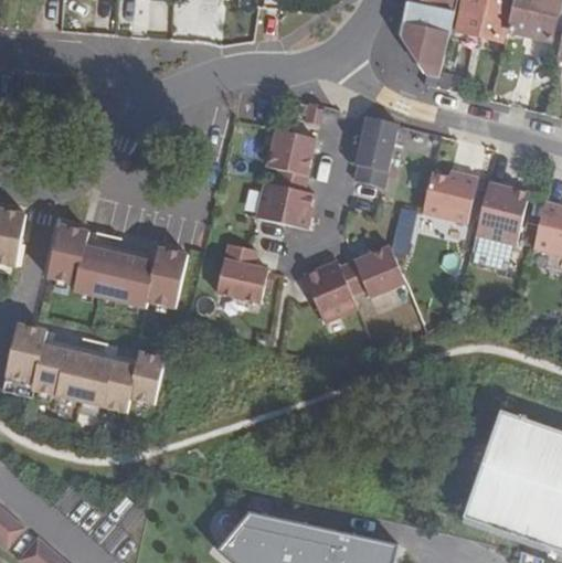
[(426,73),(424,83),(434,86),(455,0),(424,0),(434,2),(433,9),(409,3),(400,35),(426,73)]
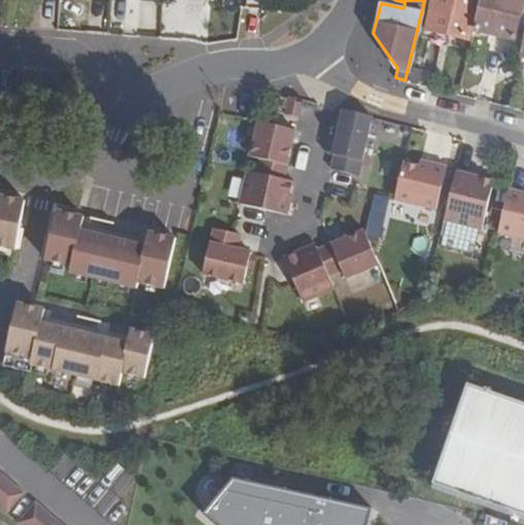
[(466,38),(476,0),(430,0),(424,28),(466,38)]
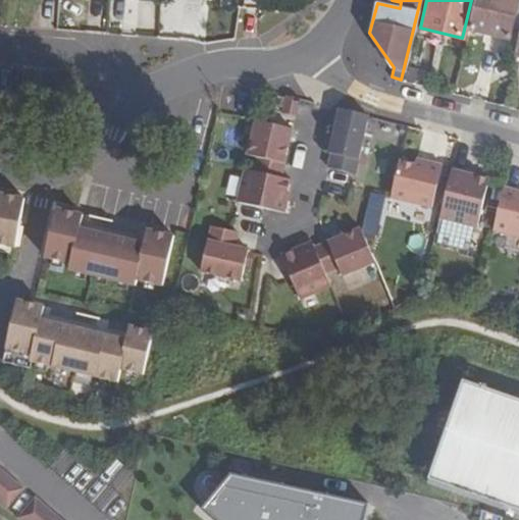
[(474,0),(468,28),(509,38),(518,0),(474,0)]
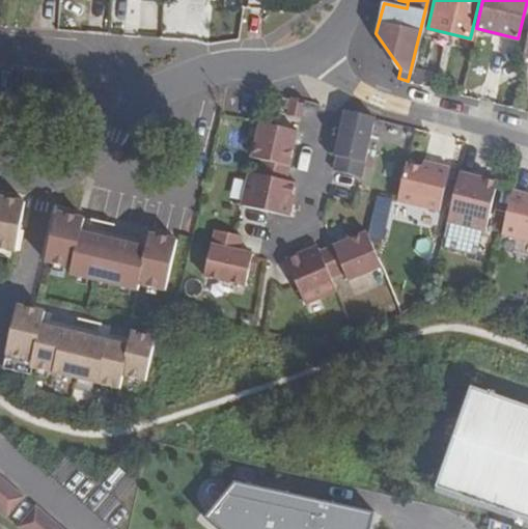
[(525,39),(527,26),(527,0),(518,38),(525,39)]
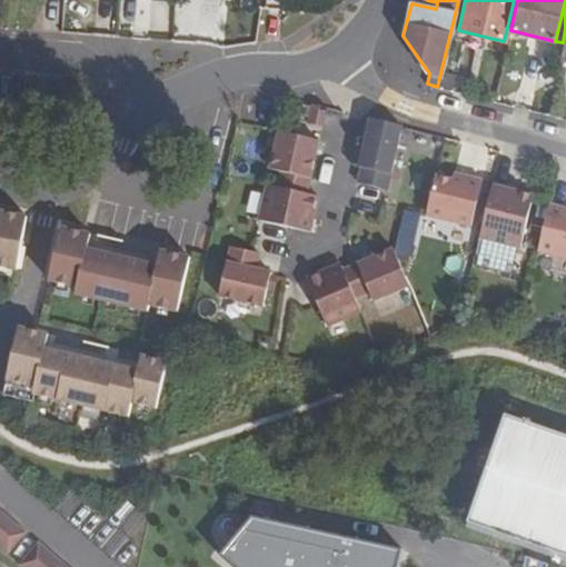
[(309,105),(291,100),(288,111),(306,116),(309,105)]
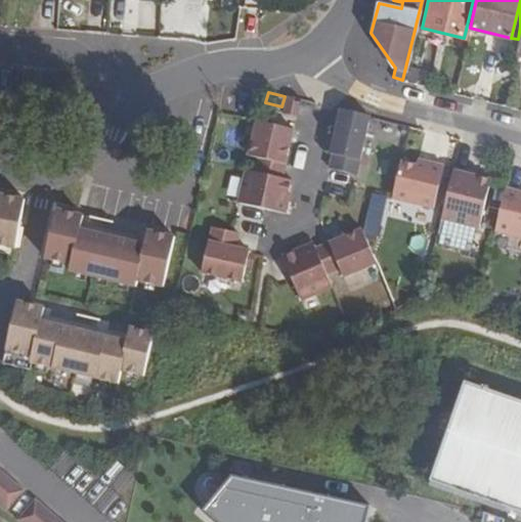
[(295,114),(298,97),(285,94),(285,96),(283,105),(280,111),(295,114)]
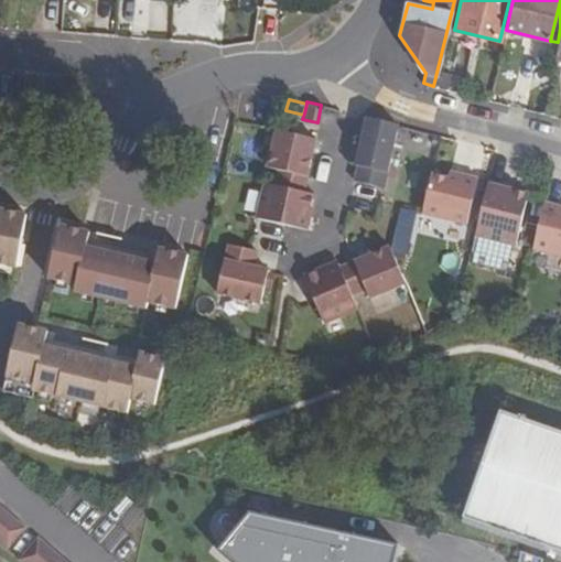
[(356,163),(353,179),(381,185),(396,122),(365,115),(354,163),(356,163)]
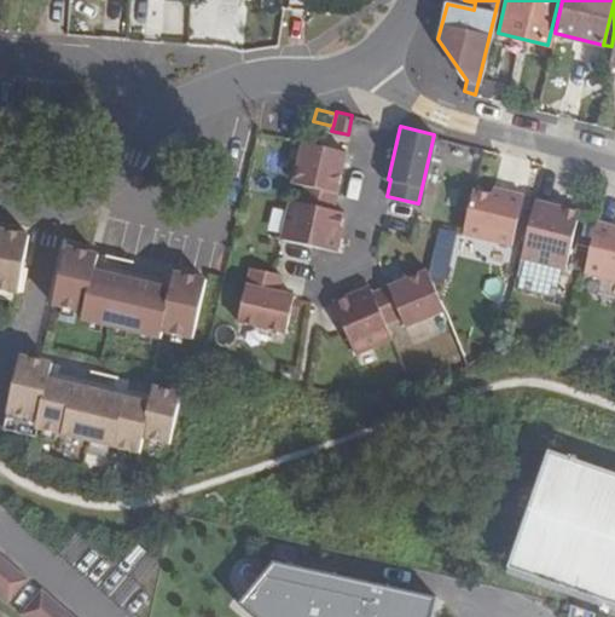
[(299,201),(331,208),(344,150),(300,140),(291,180),(302,183),(299,201)]
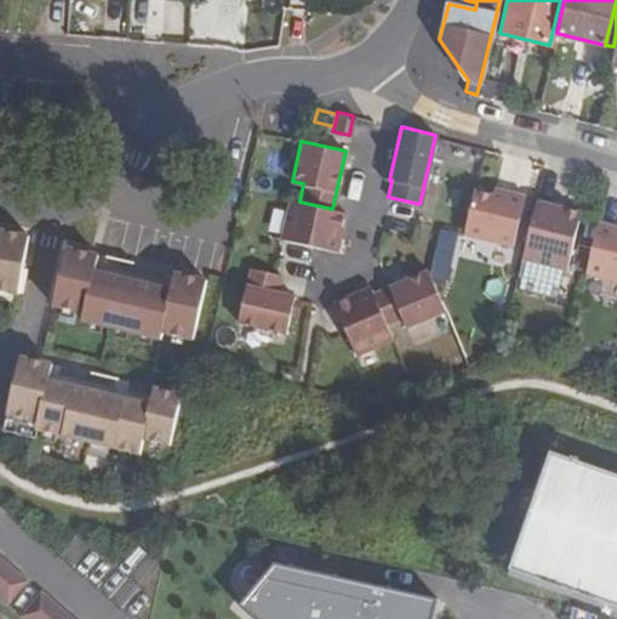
[(473,187),(462,231),(513,243),(525,193),(493,186),(491,192),(473,187)]
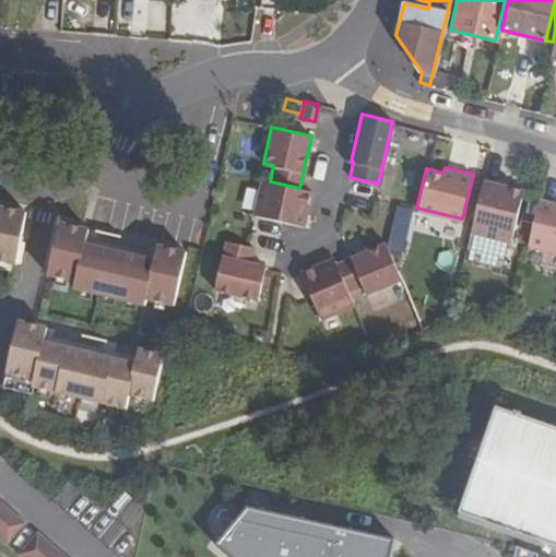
[(483,176),(470,230),(510,240),(522,189),(499,184),(499,180),(483,176)]
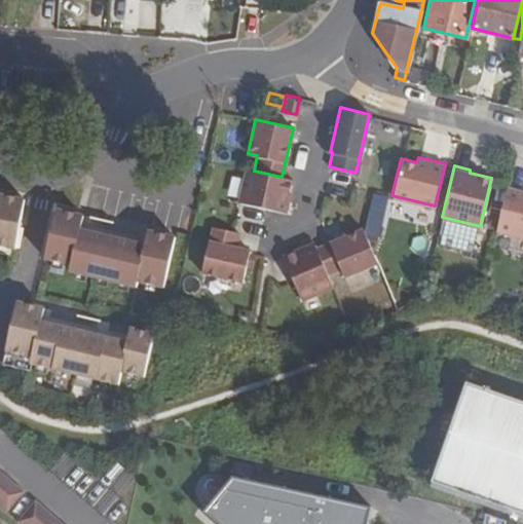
[(285,212),(293,179),(282,177),(254,171),(244,169),(236,201),(264,208),(285,212)]
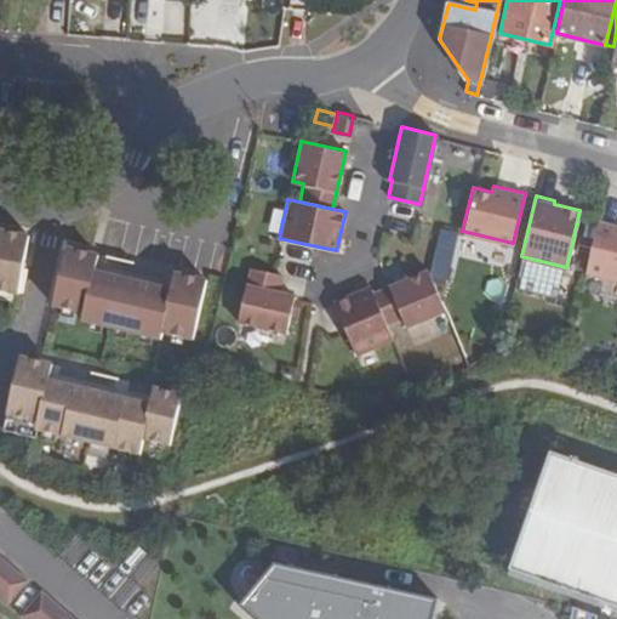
[(584,270),(616,277),(616,225),(598,220),(584,270)]
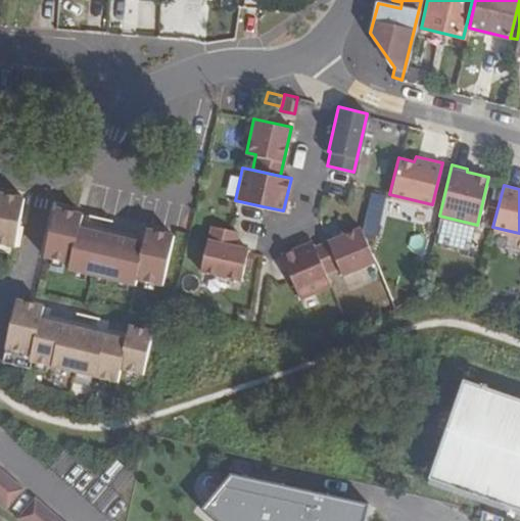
[(0,242),(17,245),(26,195),(0,190),(0,242)]
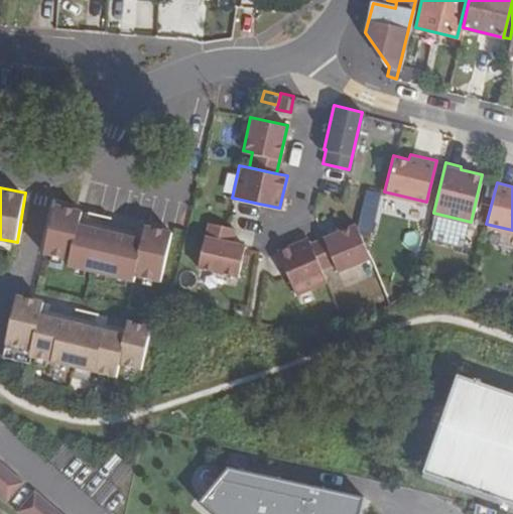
[(373,227),(382,191),(370,188),(361,224),(373,227)]
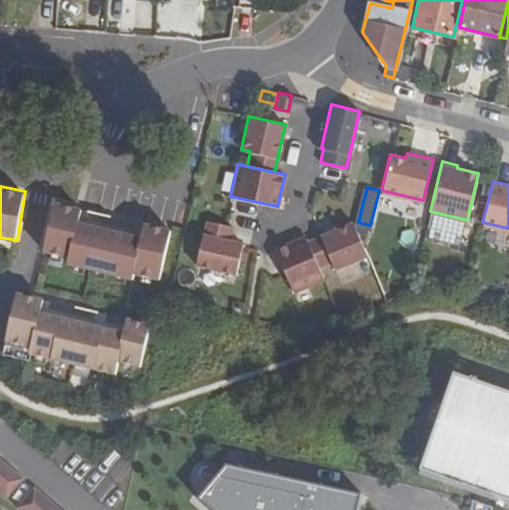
[(161,276),(172,229),(137,221),(135,227),(88,216),(89,210),(58,203),(47,250),(71,256),(70,262),(133,276),(134,270),(161,276)]
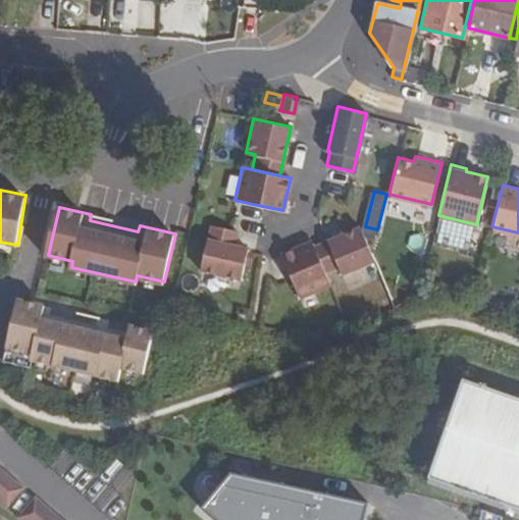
[(236,230),(209,224),(198,270),(240,279),(247,249),(232,244),(236,230)]
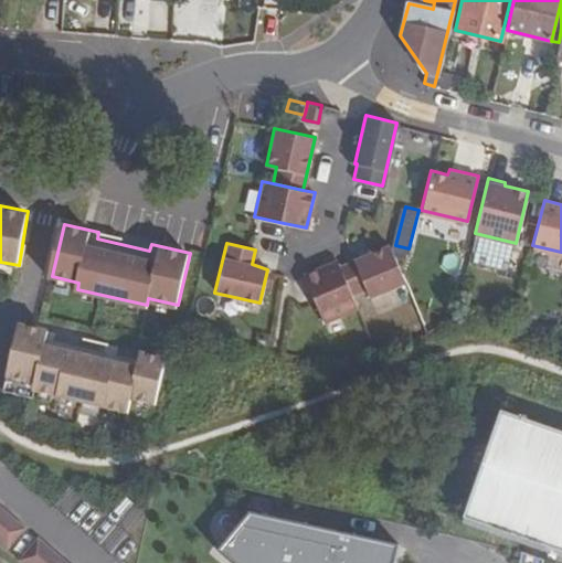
[(405,285),(390,247),(339,266),(345,279),(351,294),(364,288),(368,298),(405,285)]
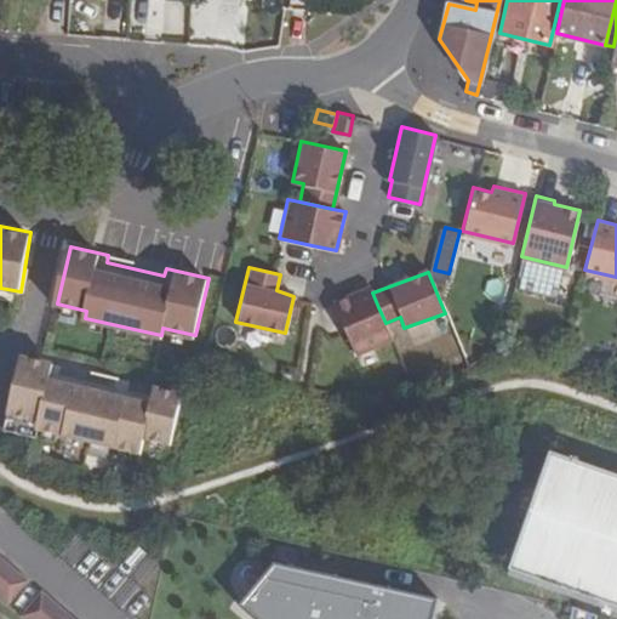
[(369,285),(332,301),(337,313),(350,344),(355,355),(392,339),(386,323),(378,307),(372,293),(369,285)]
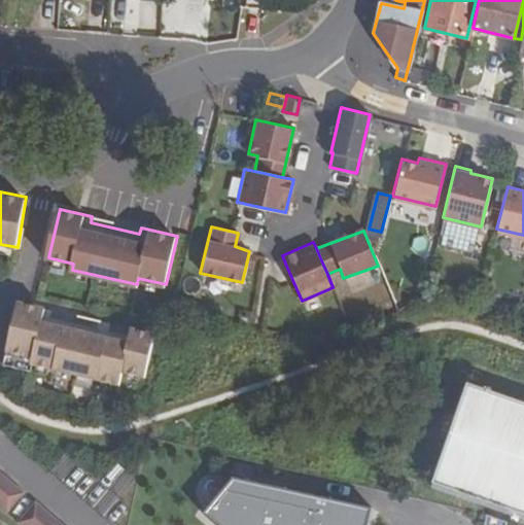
[(57,310),(21,302),(7,363),(33,369),(34,361),(123,381),(125,369),(147,374),(156,329),(136,325),(133,340),(54,323),(57,310)]
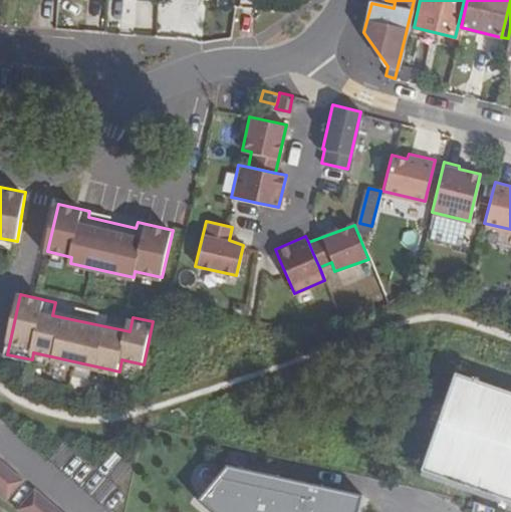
[(510,393),(454,372),(419,470),(510,502),(510,393)]
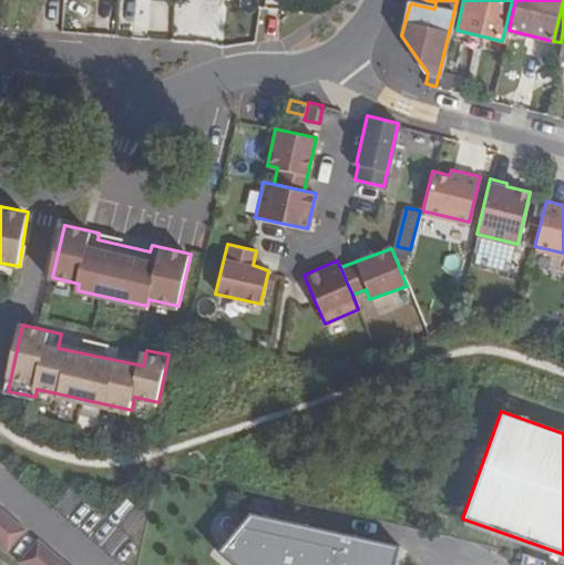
[(27,534),(0,510),(0,550),(7,556),(27,534)]
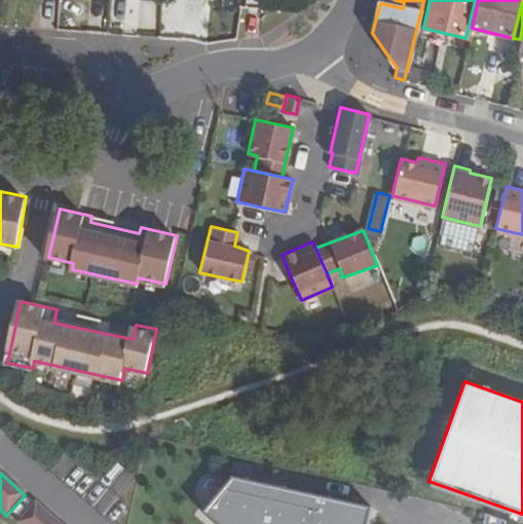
[(365,523),(368,514),(232,480),(198,518),(206,523),(365,523)]
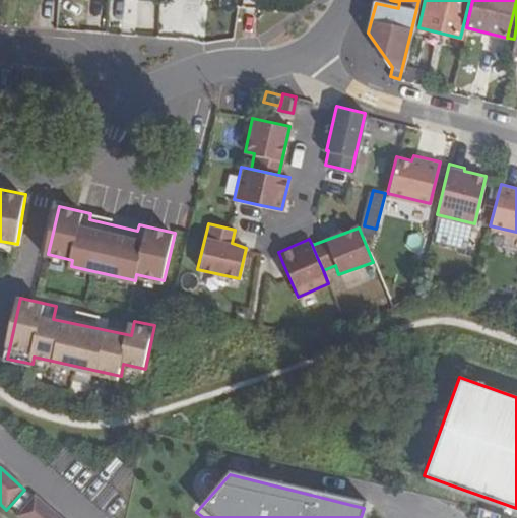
[(57,517),(39,501),(23,517),(57,517)]
